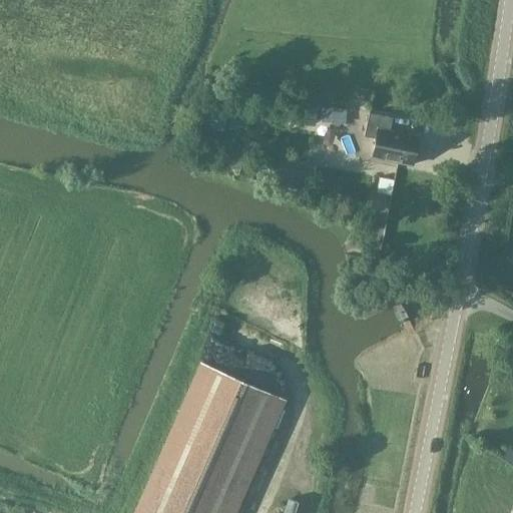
[(295,104),(294,120),(314,122),(315,106),(295,104)]
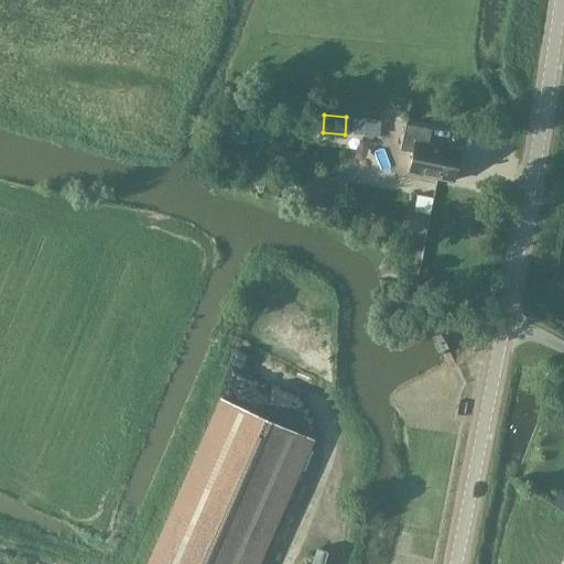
[(448,130),(451,122),(426,116),(424,125),(448,130)]
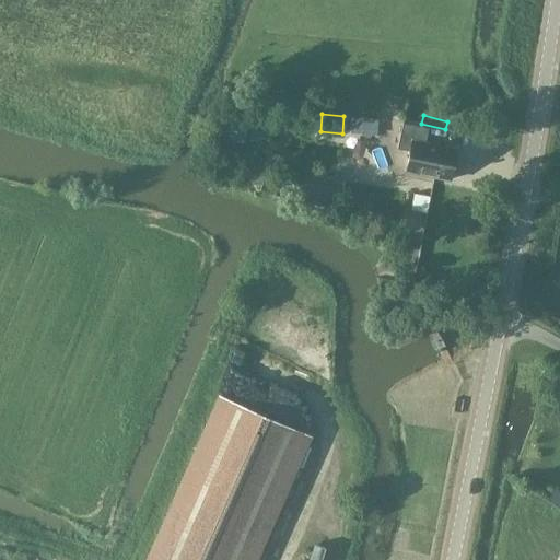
[(351,116),(350,129),(375,132),(376,119),(351,116)]
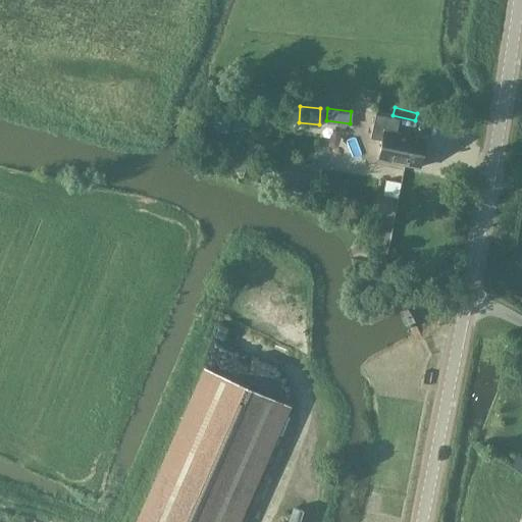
[(380,141),(376,161),(419,169),(425,139),(397,133),(399,120),(374,115),(369,139),(380,141)]
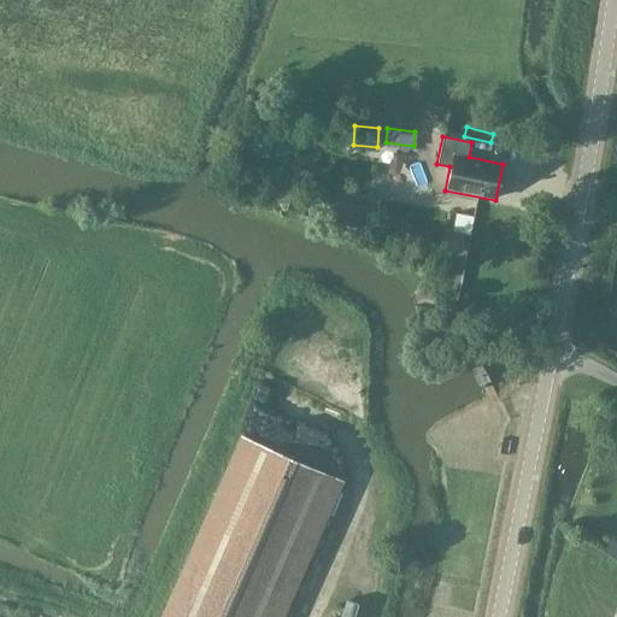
[(283,182),(278,200),(288,201),(293,184),(283,182)]
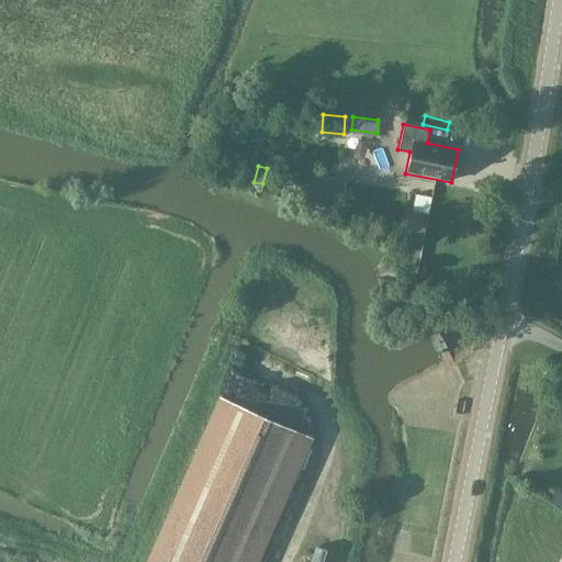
[(254,561),(310,436),(222,397),(148,561),(254,561)]
